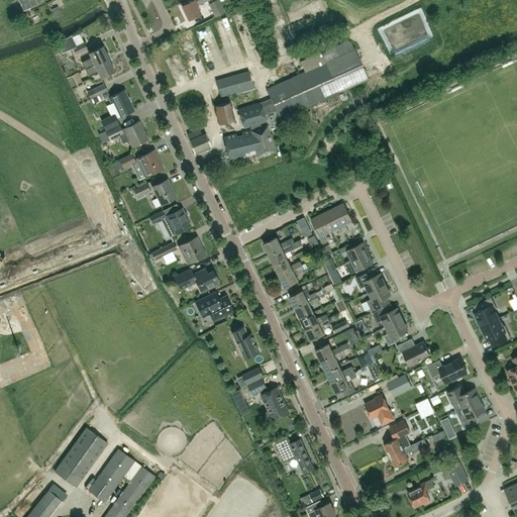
[(18,0),(23,10),(30,6),(43,0),(18,0)]
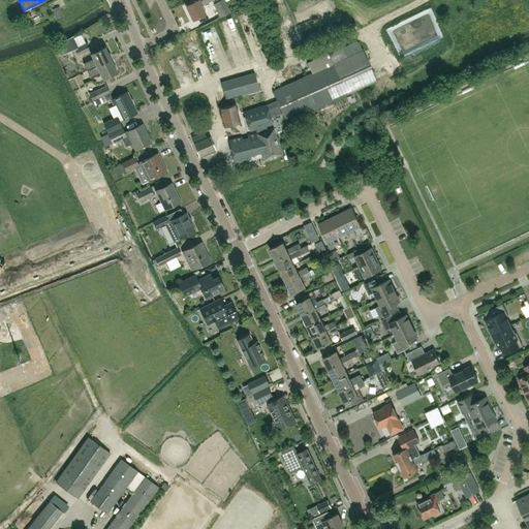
[(196,0),(186,5),(193,20),(205,14),(200,5),(212,0),(196,0)]
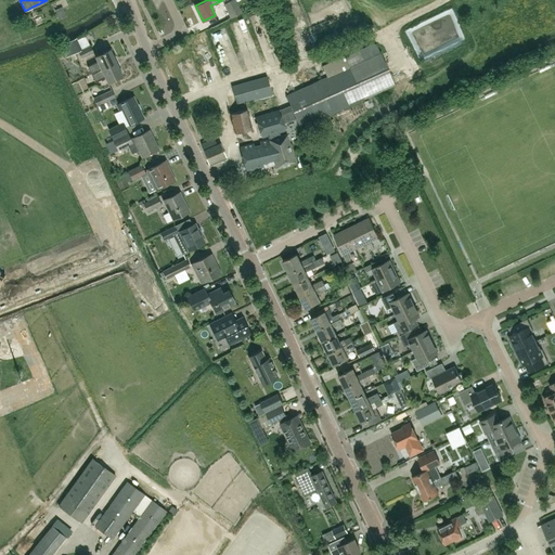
[(234,0),(231,0),(223,4),(230,18),(241,13),(234,0)]
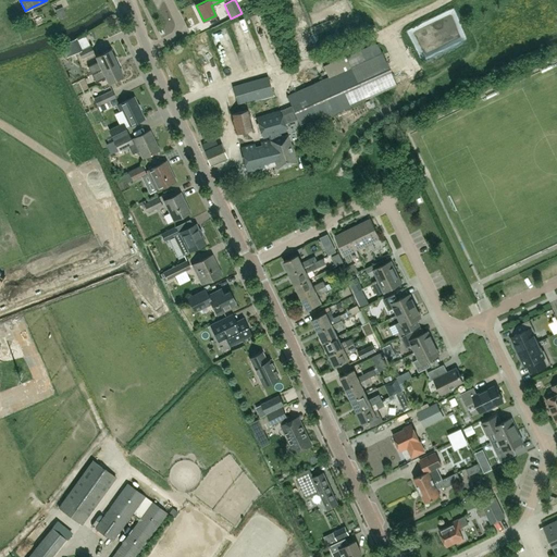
[(67,1),(60,4),(64,13),(71,11),(67,1)]
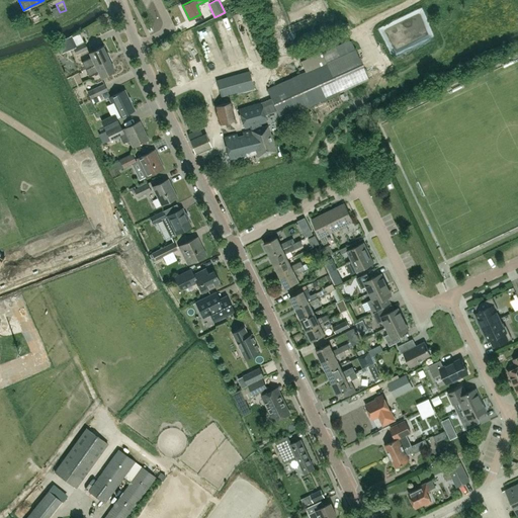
[(220,16),(226,47),(242,44),(235,13),(220,16)]
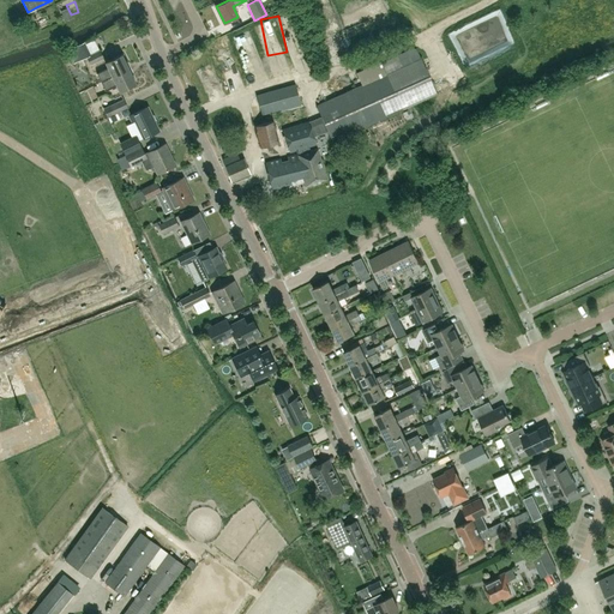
[(256,28),(239,32),(248,68),(265,64),(256,28)]
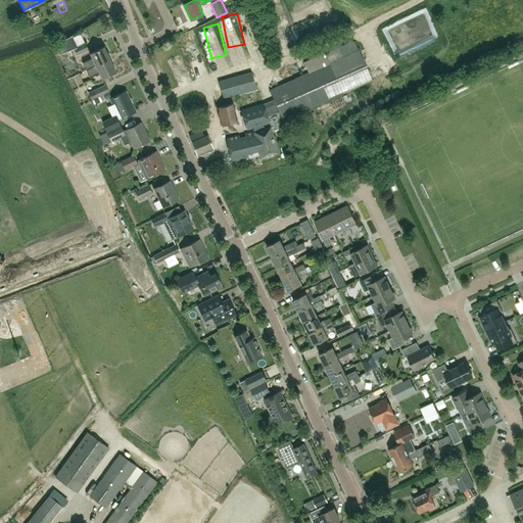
[(72,35),(67,37),(61,40),(67,52),(74,49),(77,54),(88,49),(85,43),(77,47),(72,35)]
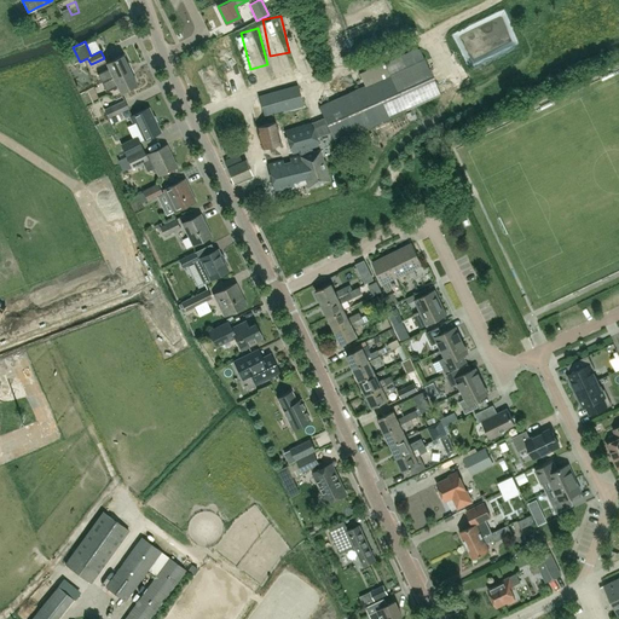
[(226,44),(231,64),(238,62),(233,42),(226,44)]
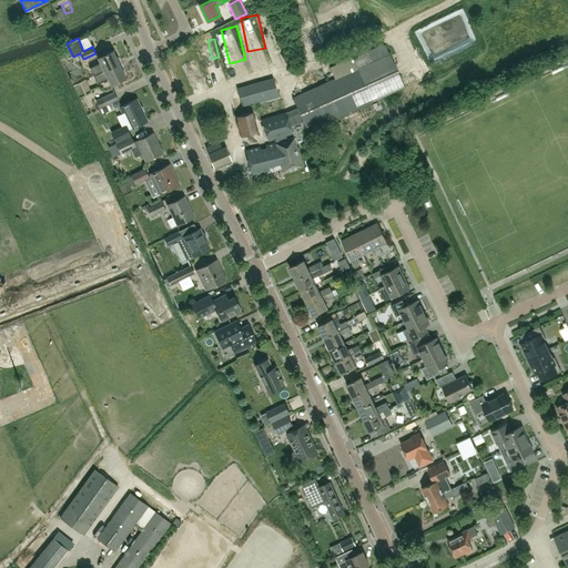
[(477,41),(459,50),(463,57),(480,48),(477,41)]
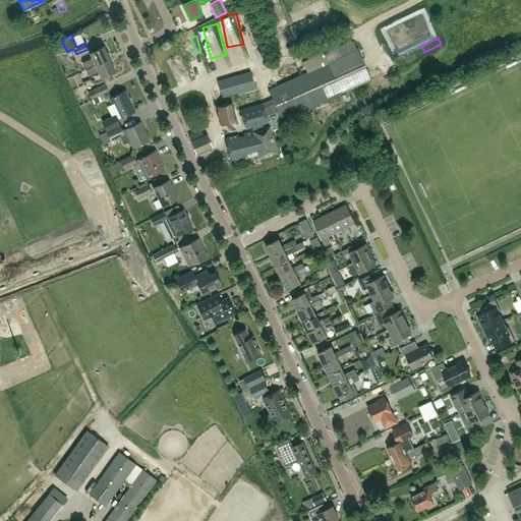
[(273,99),(262,103),(266,116),(278,111),(282,119),(341,93),(370,79),(353,41),(322,54),(327,63),(268,90),(273,99)]
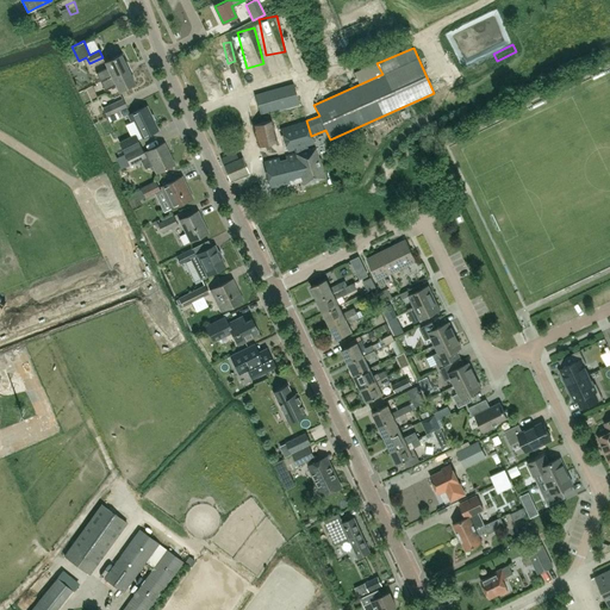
[(100,81),(128,68),(120,54),(105,62),(107,67),(95,73),(100,81)]
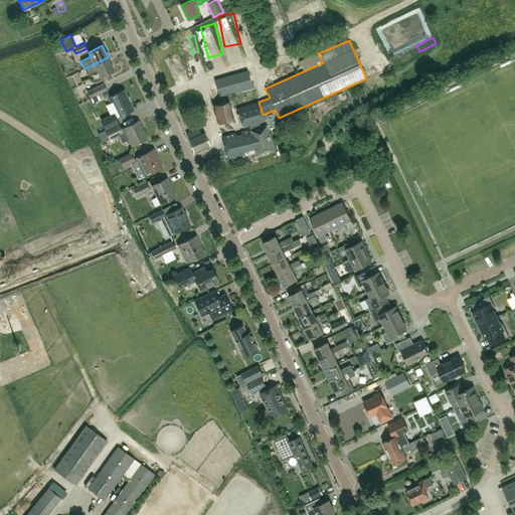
[(114,69),(108,57),(84,68),(89,76),(98,71),(100,76),(114,69)]
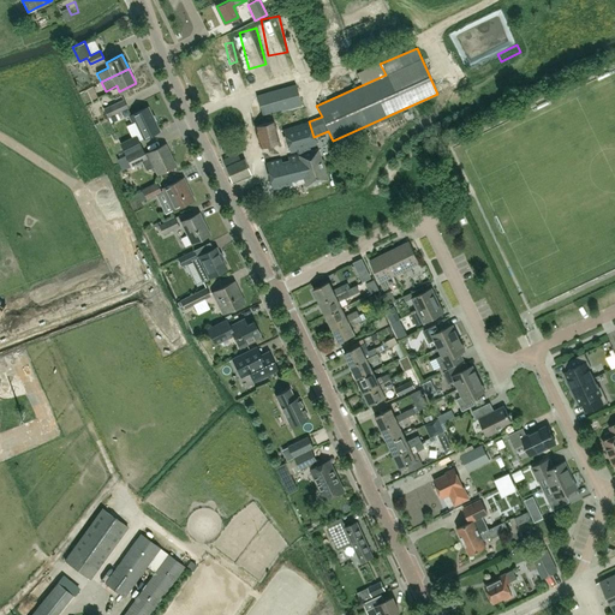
[(262,114),(300,103),(296,84),(256,96),(262,114)]
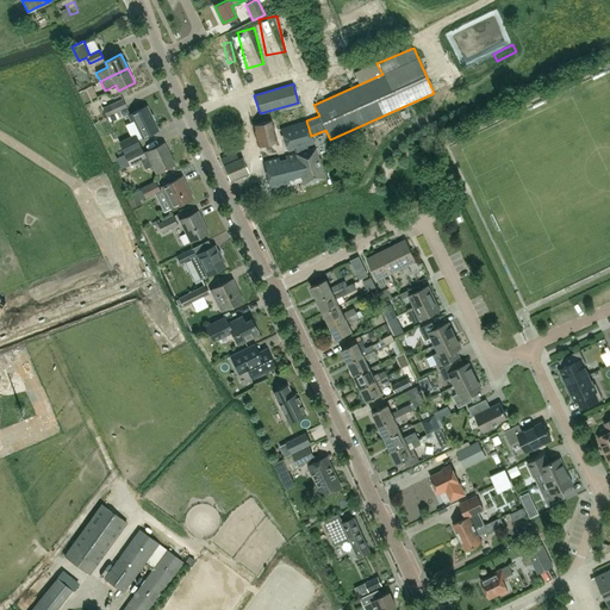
[(110,105),(109,105),(101,107),(106,117),(113,113),(113,112),(126,106),(123,99),(110,105)]
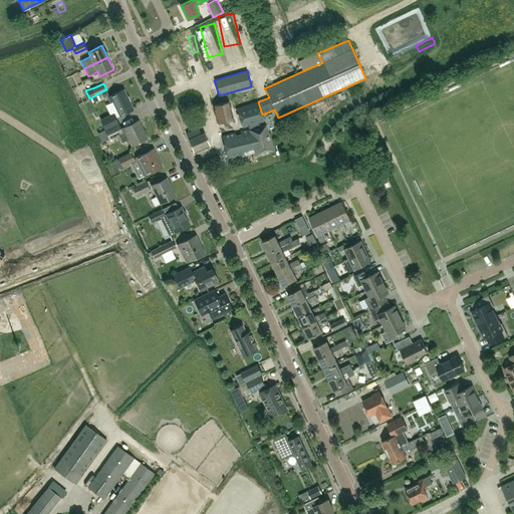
[(133,109),(122,89),(107,96),(110,102),(112,101),(119,115),(133,109)]
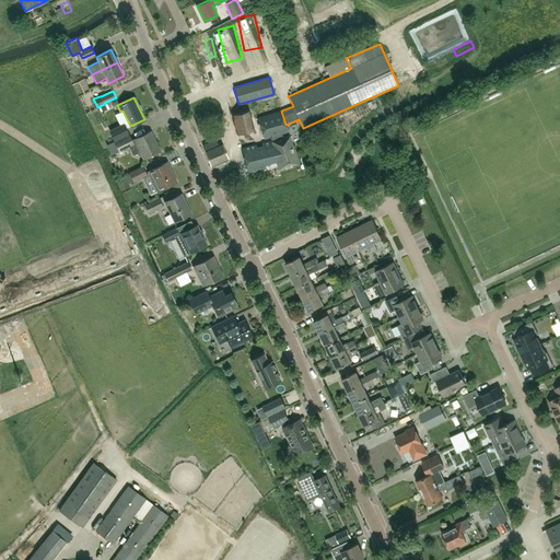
[(232,115),(236,136),(254,130),(249,111),(232,115)]
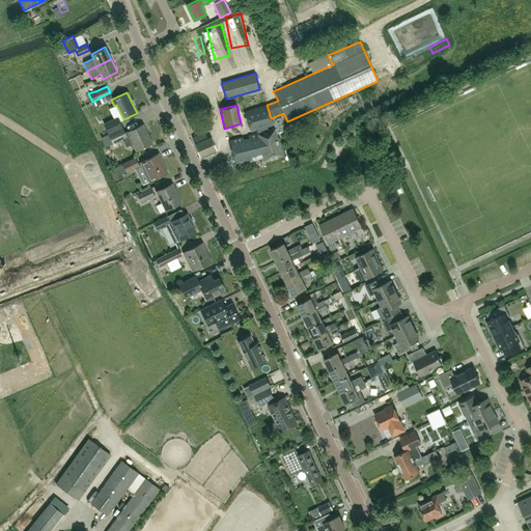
[(257,134),(229,141),(235,164),(262,157),(263,161),(283,155),(274,129),(268,131),(267,127),(273,124),(271,118),(267,105),(244,112),(250,131),(255,130),(257,134)]
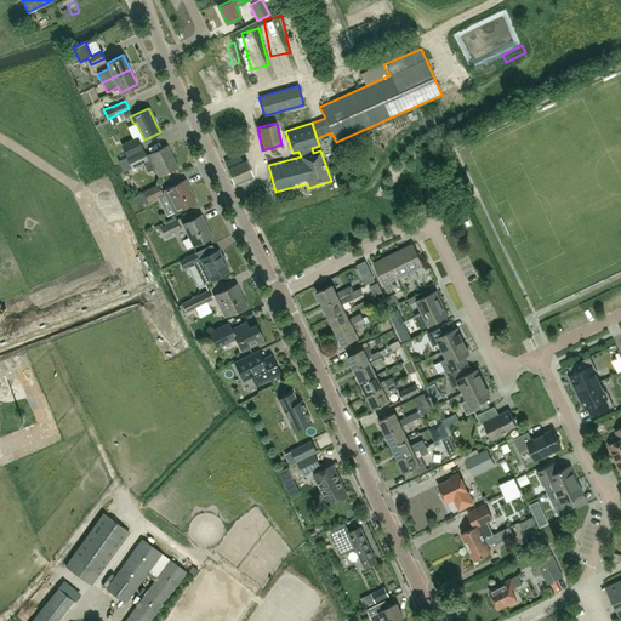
[(126,157),(142,149),(138,141),(123,148),(126,157)]
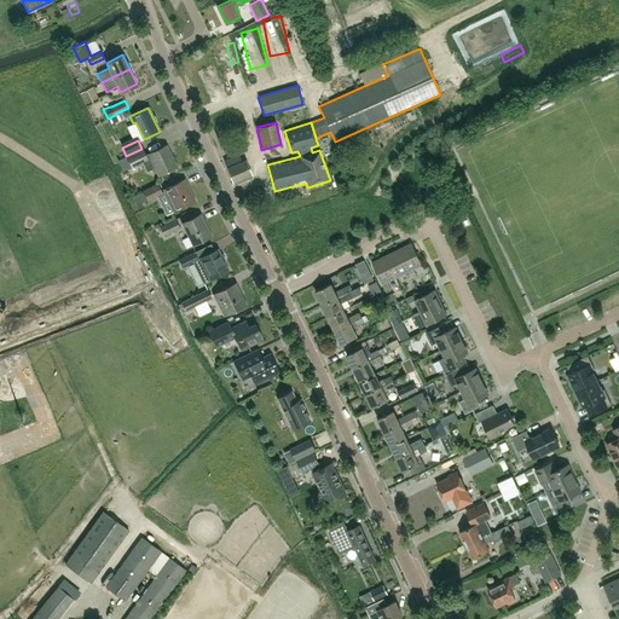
[(142,149),(126,156),(132,168),(143,162),(146,172),(155,168),(158,175),(177,167),(166,145),(145,155),(142,149)]
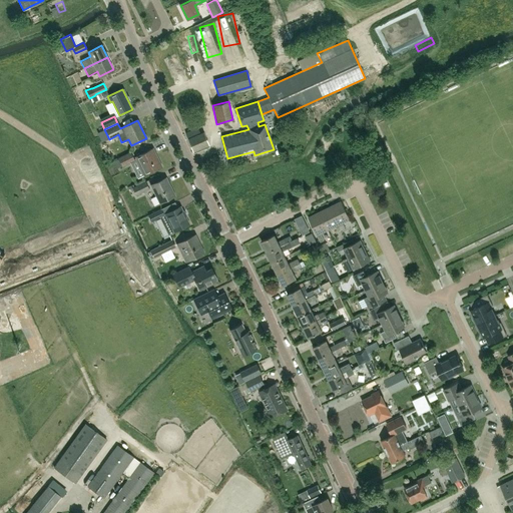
[(200,134),(188,139),(193,150),(208,144),(203,132),(200,134)]
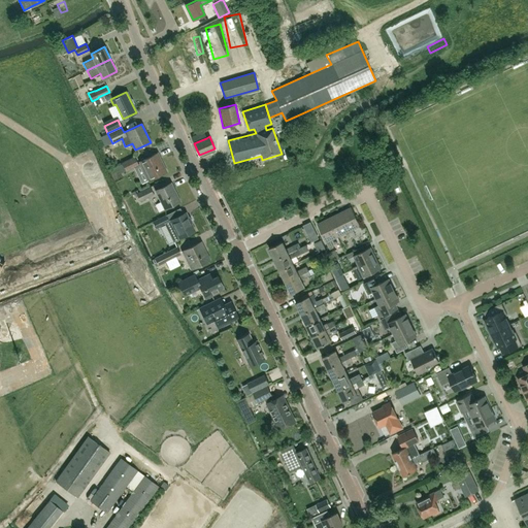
[(165,171),(157,153),(140,161),(149,179),(165,171)]
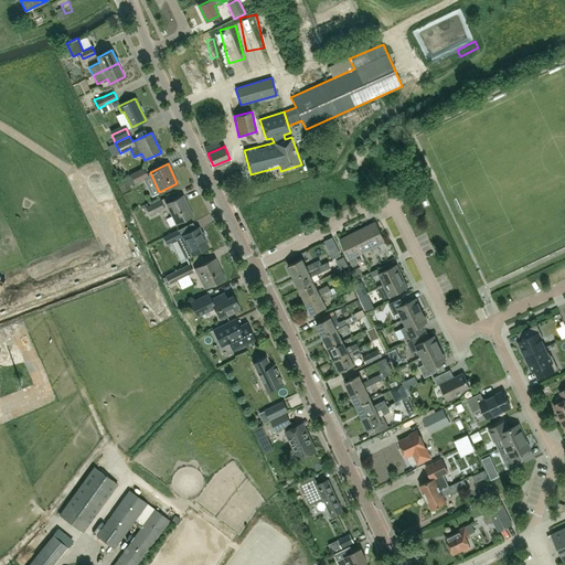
[(148,176),(144,168),(130,174),(134,182),(148,176)]
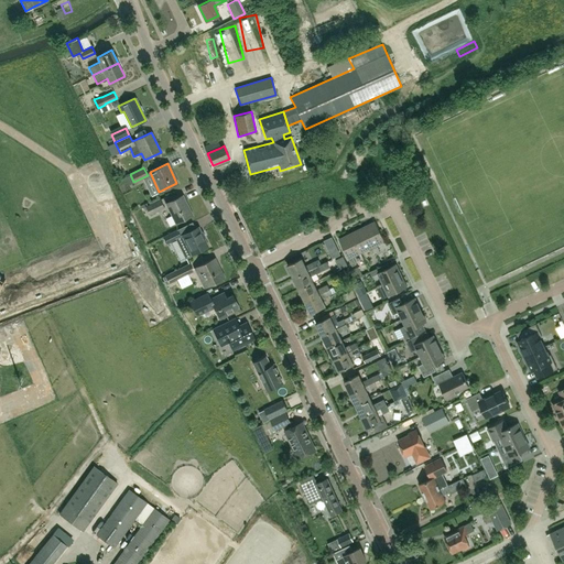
[(193,215),(183,195),(165,204),(175,224),(193,215)]
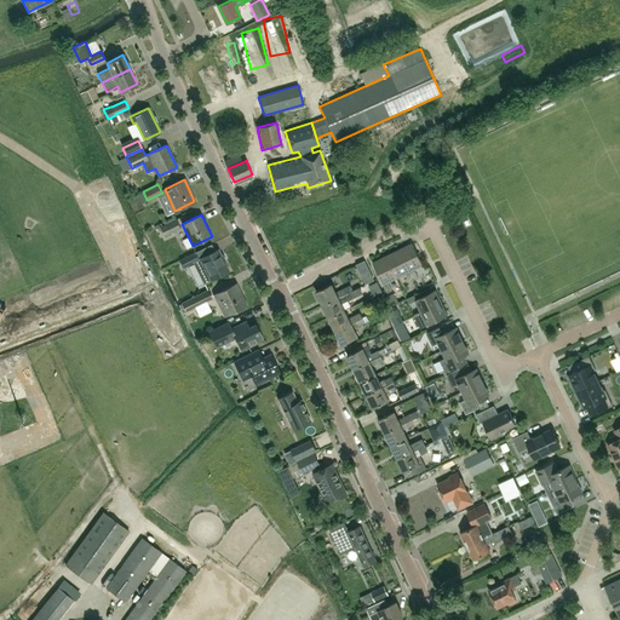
[(181,229),(176,219),(160,227),(164,236),(181,229)]
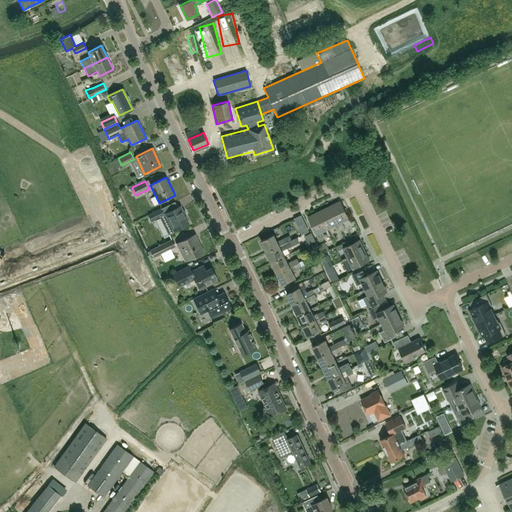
[(329,206),(341,231),(345,229),(342,223),(349,219),(340,201),(329,206)]
